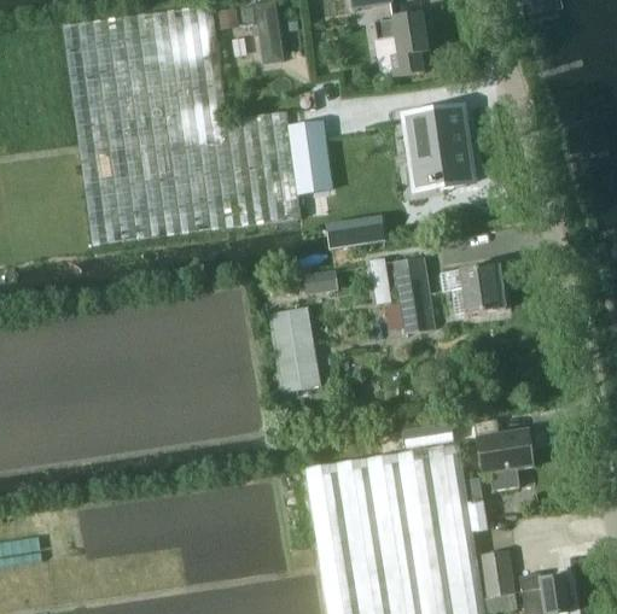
[(260,65),(281,62),(273,0),(239,6),(242,25),(254,24),(260,65)]
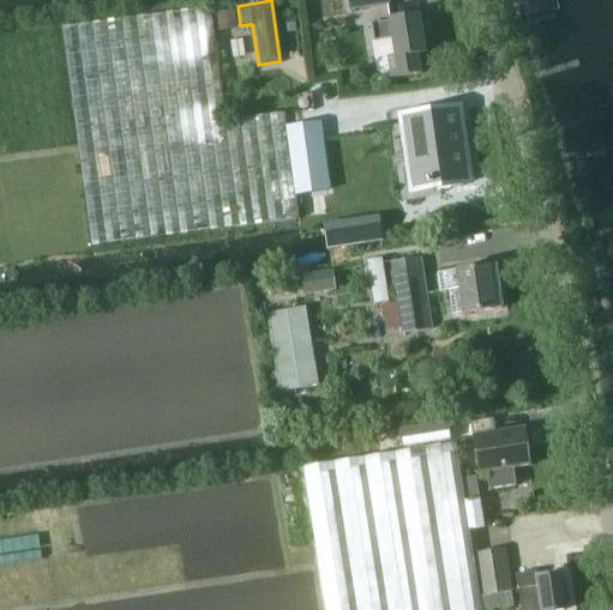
[(209,5),(60,24),(91,242),(300,215),(286,112),(223,120),(209,5)]
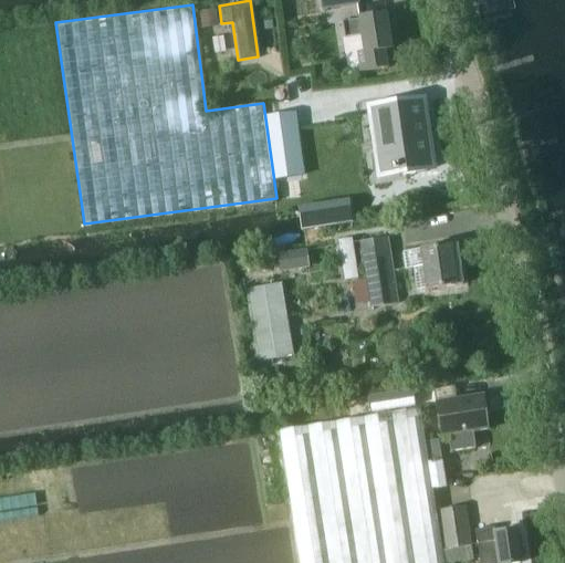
[(215,6),(198,9),(200,25),(218,23),(215,6)]
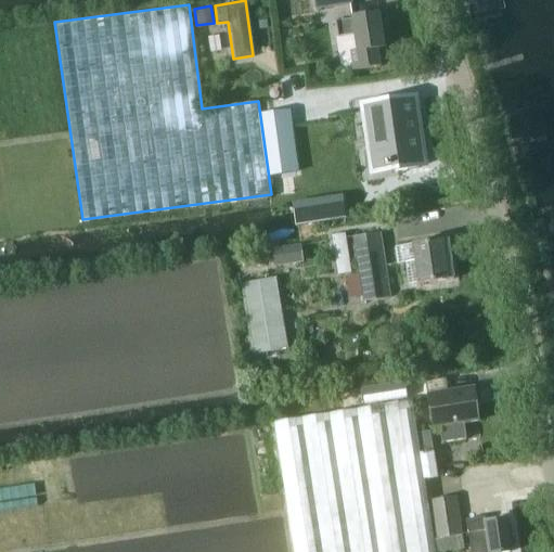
[(349,15),(334,18),(336,34),(352,31),(356,48),(349,49),(352,68),(379,63),(376,46),(383,45),(375,7),(349,11),(349,15)]
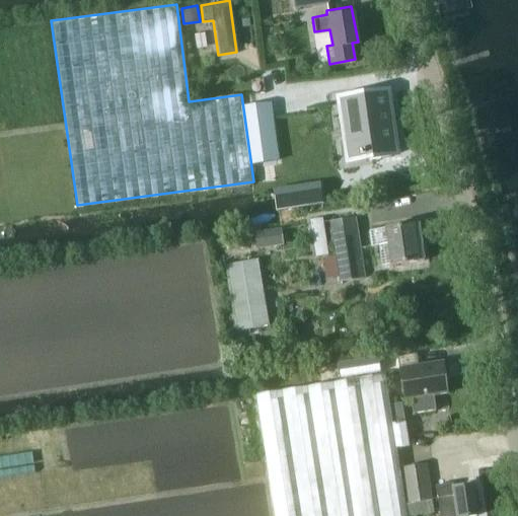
[(380,89),(342,95),(351,150),(358,149),(358,152),(363,151),(363,148),(367,148),(368,155),(379,153),(390,152),(380,89)]
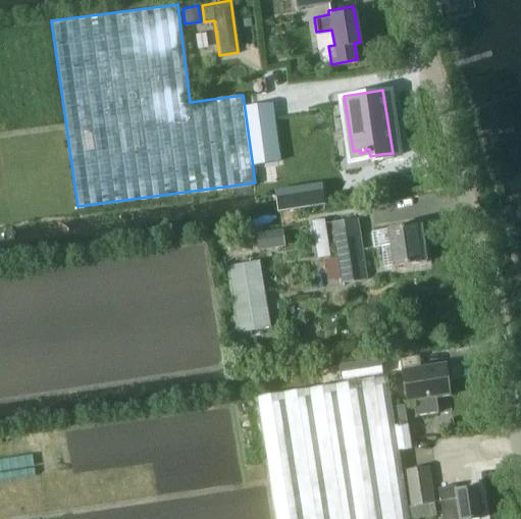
[(266,91),(243,95),(255,183),(278,179),(266,91)]
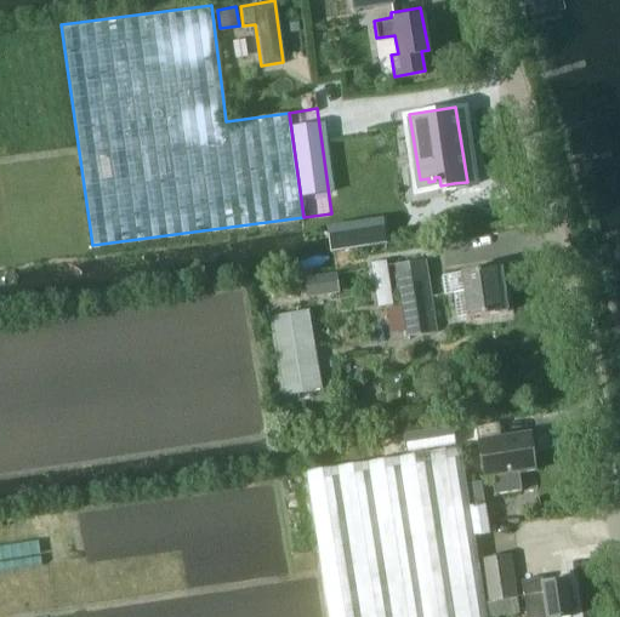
[(382,217),(326,224),(330,249),(385,240),(382,217)]
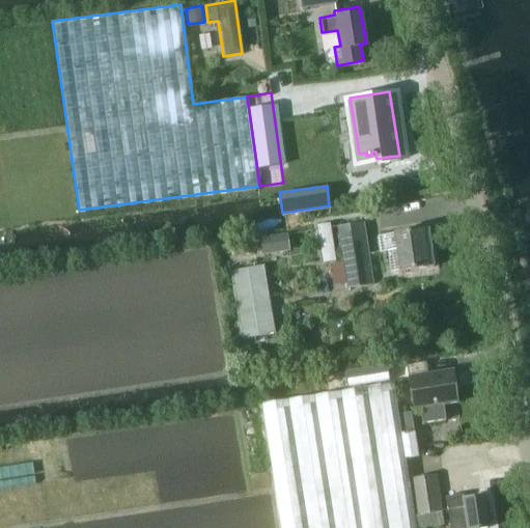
[(372,281),(362,220),(336,225),(345,286),(372,281)]
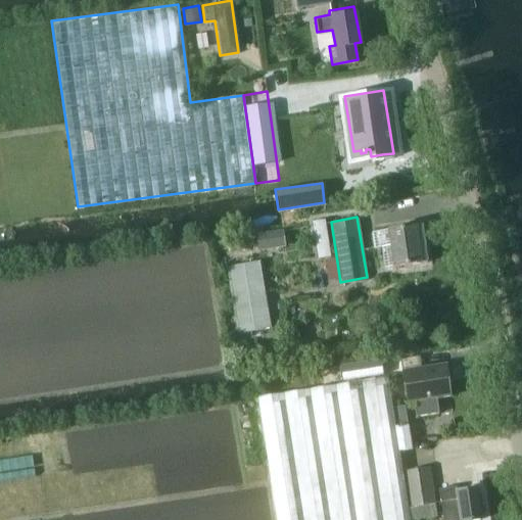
[(419,222),(415,223),(387,227),(387,229),(370,231),(372,244),(380,243),(383,265),(420,258),(425,257),(419,222)]
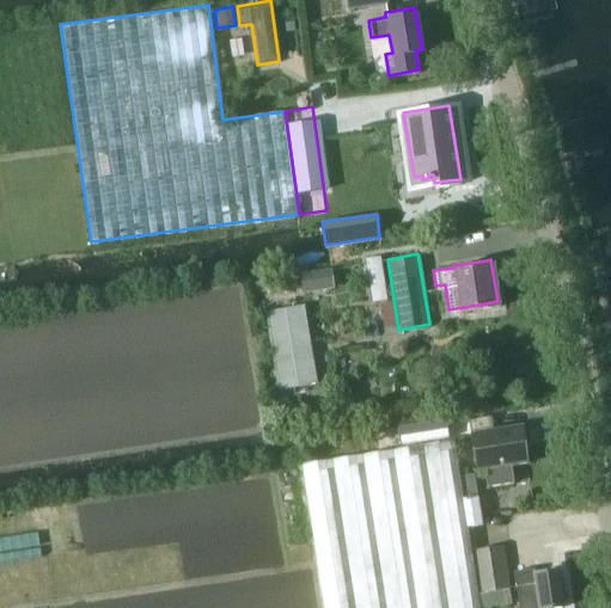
[(330,265),(299,270),(303,290),(334,286),(330,265)]
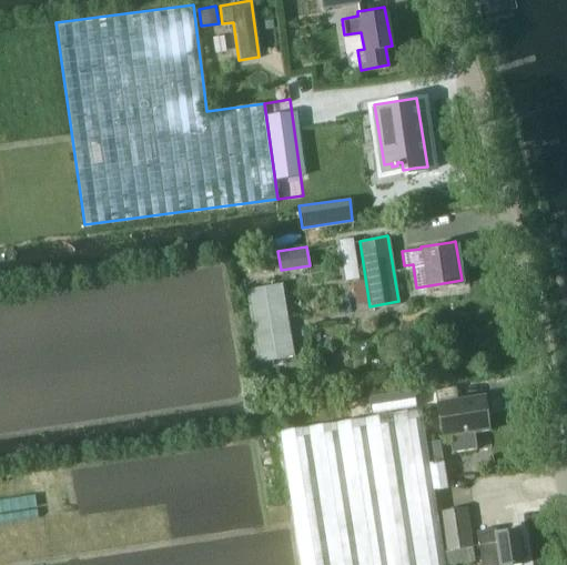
[(282,281),(244,288),(259,361),(294,354),(282,281)]
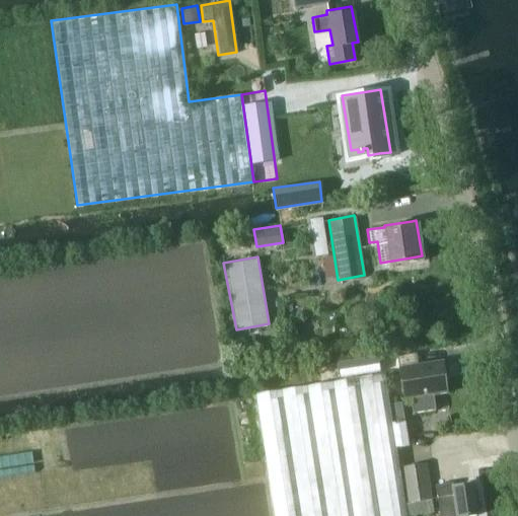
[(375,307),(368,307),(369,316),(376,315),(375,307)]
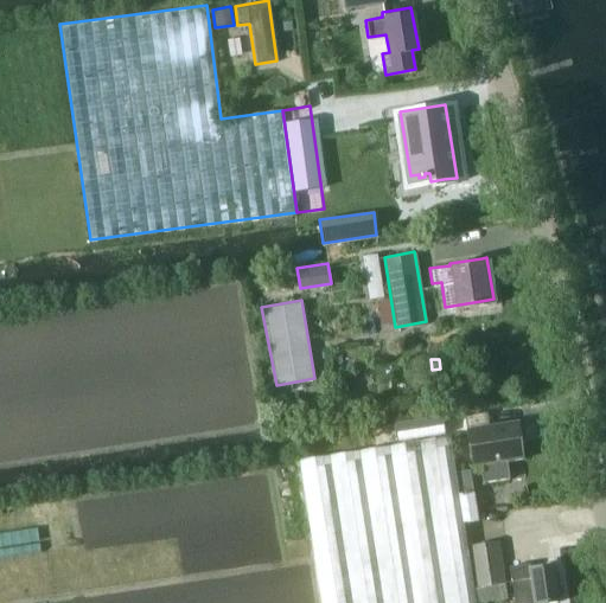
[(448,415),(421,419),(423,435),(451,430),(448,415)]
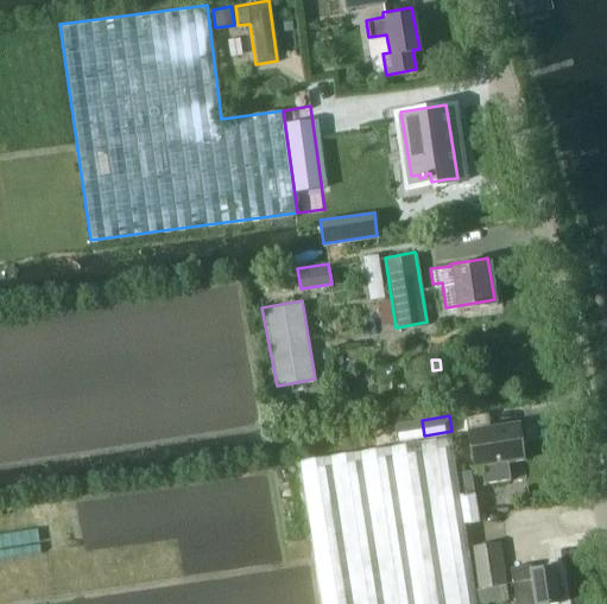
[(518,421),(468,427),(473,464),(480,464),(482,481),(509,478),(507,461),(523,458),(518,421)]
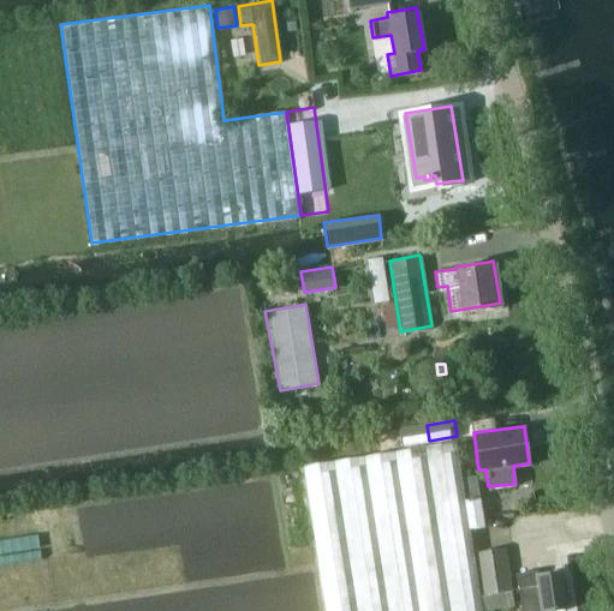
[(478,497),(465,498),(457,442),(303,465),(325,610),(482,610),(482,609),(475,551),(470,527),(482,525),(478,497)]
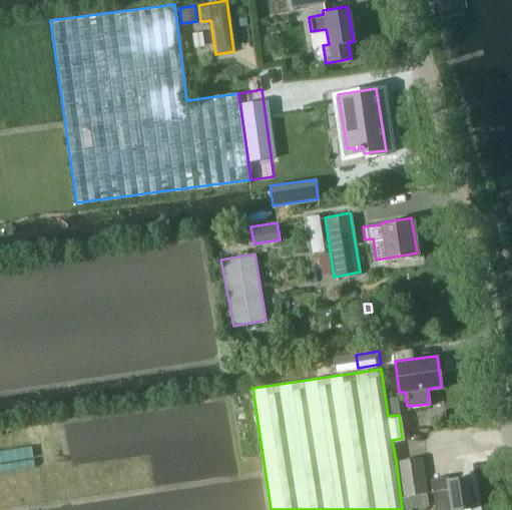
[(422,456),(396,460),(402,508),(428,505),(422,456)]
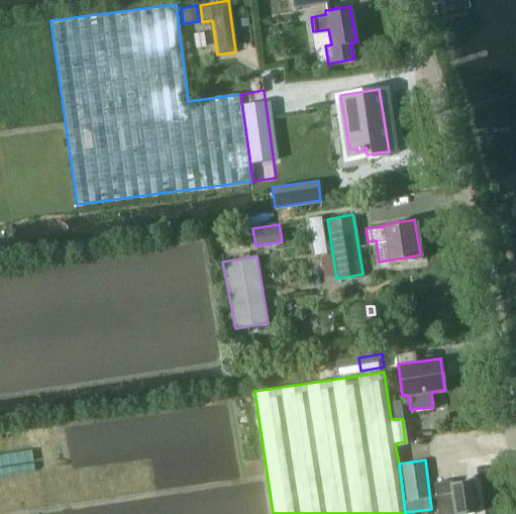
[(450,479),(434,481),(438,513),(445,513),(477,510),(473,481),(450,484),(450,479)]
